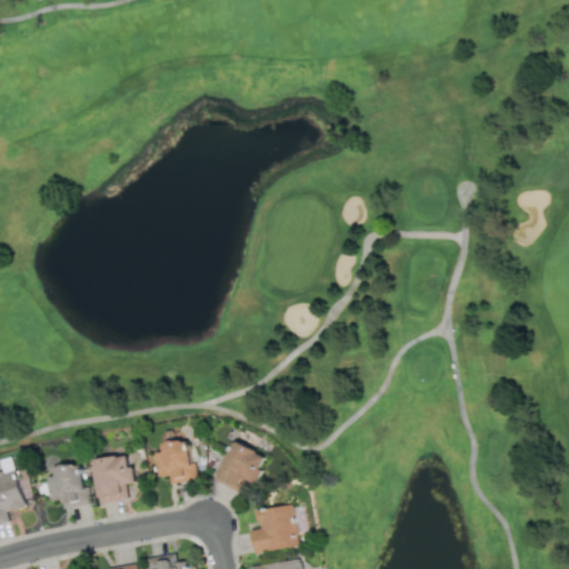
[(196,478),(189,438),(161,442),(162,451),(155,452),(159,476),(169,475),(170,482),(196,478)]
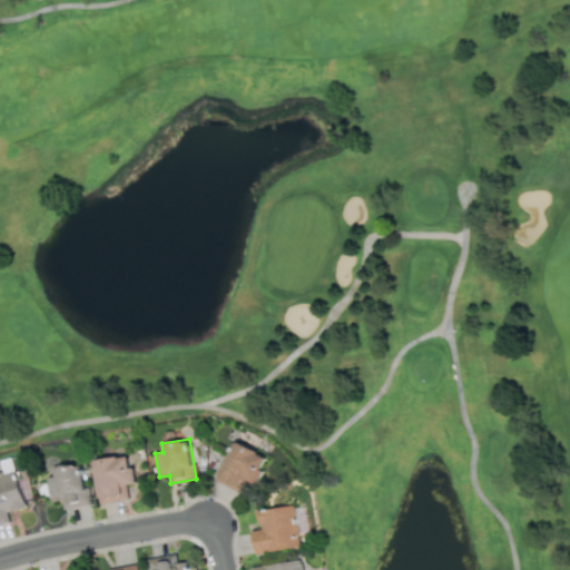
[(255,483),(267,457),(234,441),(215,480),(242,493),(247,480),(255,483)]
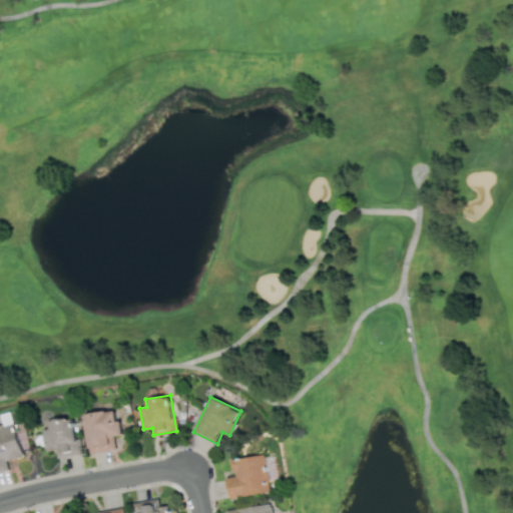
[(120,434),(116,409),(83,414),(89,453),(115,449),(113,436),(120,434)]
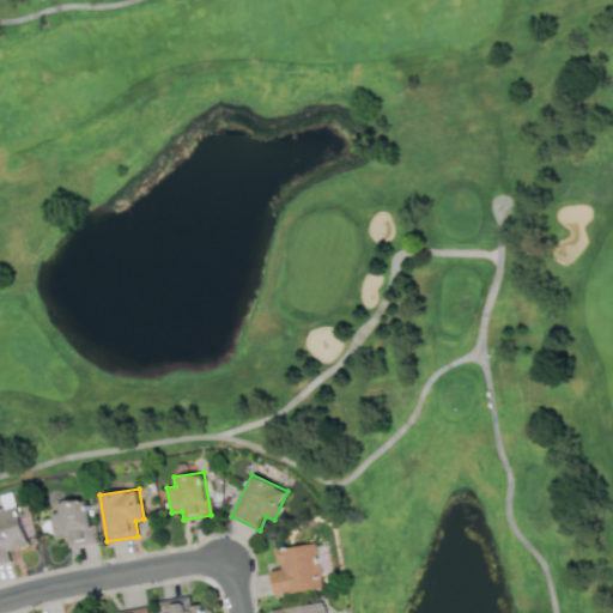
[(67,547),(96,542),(90,498),(58,503),(59,511),(52,513),(55,539),(66,538),(67,547)]
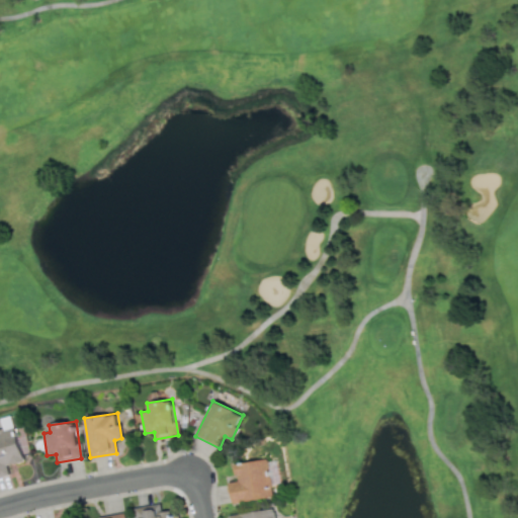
[(232,503),(272,497),(267,458),(234,463),(237,481),(229,482),(232,503)]
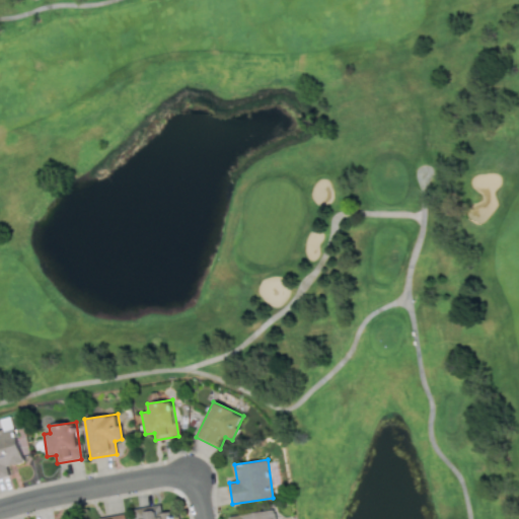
[(172,518),(171,511),(161,512),(160,505),(137,508),(138,518),(172,518)]
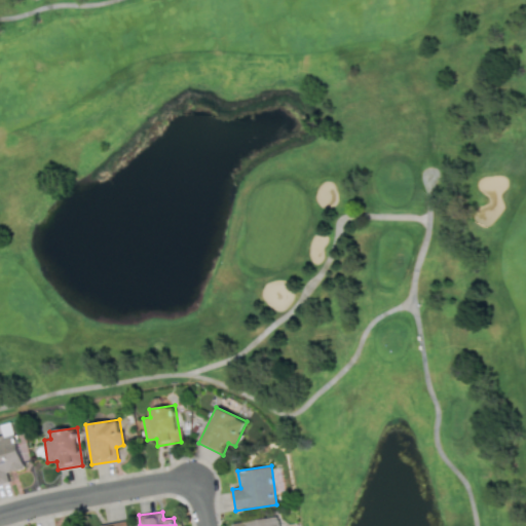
[(232,522),(232,525),(279,525),(278,516),(232,522)]
